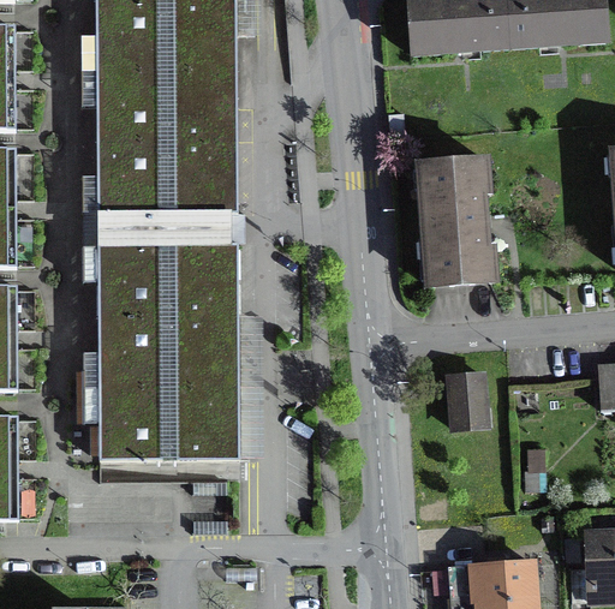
[(228,212),(237,212),(234,0),(94,0),(96,213),(97,213),(99,243),(96,243),(97,352),(84,352),(85,454),(97,454),(99,459),(238,458),(237,242),(228,242),(228,227),(228,212)]
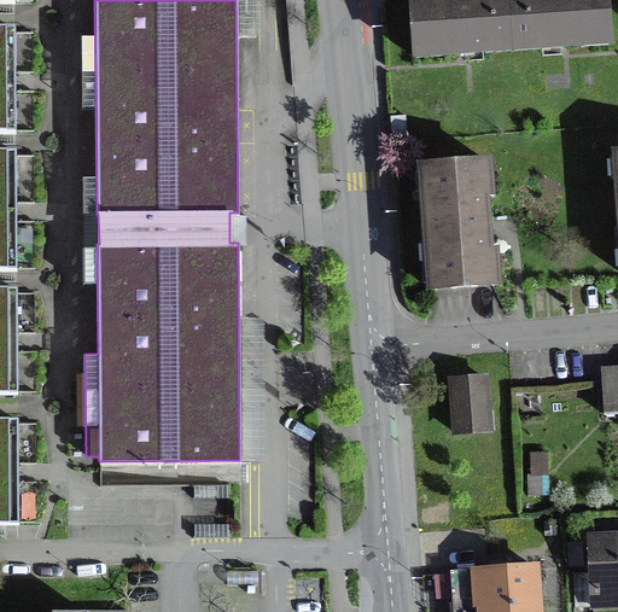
[(409,0),(414,58),(610,45),(606,0),(409,0)]
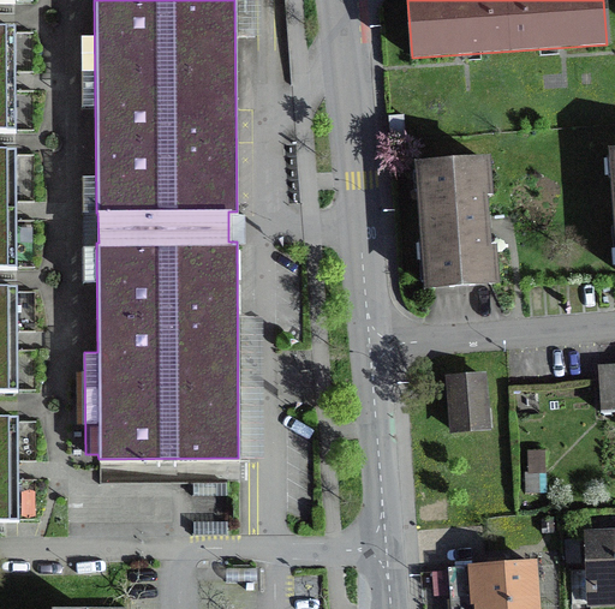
[(0,129),(15,130),(15,78),(13,27),(0,25),(0,129)]
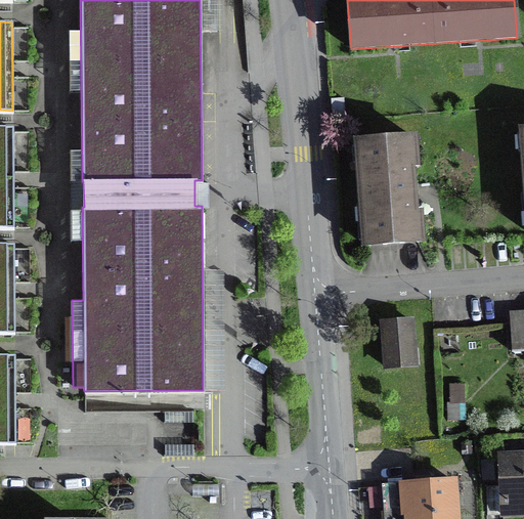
[(333,117),(344,116),(342,94),(332,95),(333,117)]
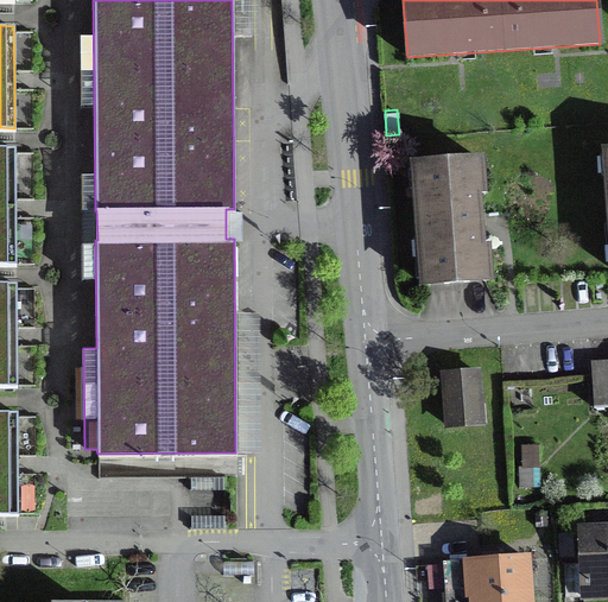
[(0,263),(16,264),(14,206),(14,147),(0,146),(0,263)]
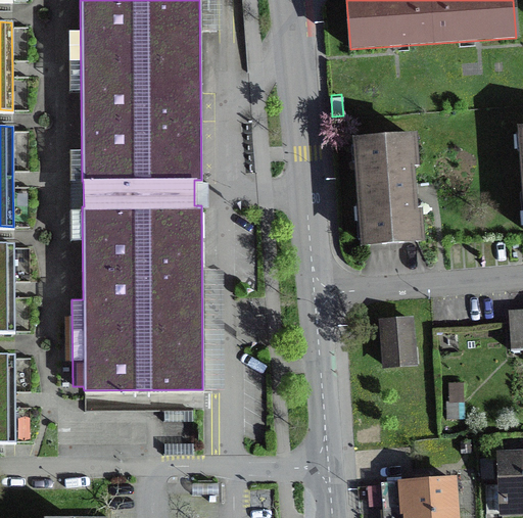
[(422,207),(413,208),(412,186),(410,167),(419,166),(417,131),(352,136),(361,246),(424,241),(422,207)]
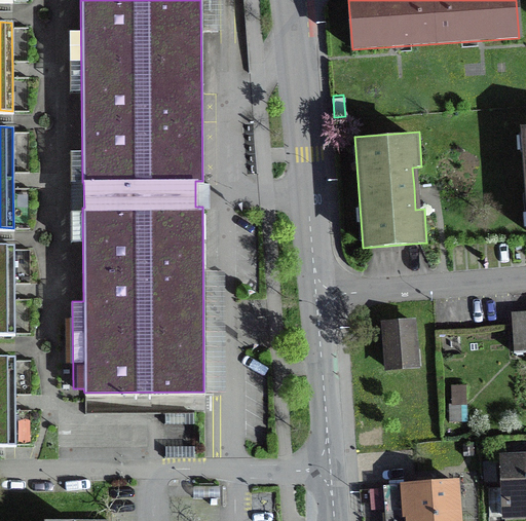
[(0,337),(16,337),(15,289),(15,243),(0,243),(0,337)]
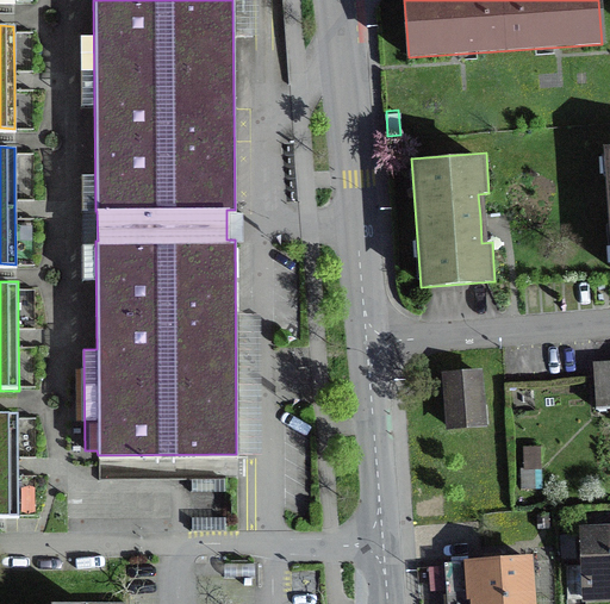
[(609,359),(592,361),(596,405),(609,404),(609,359)]
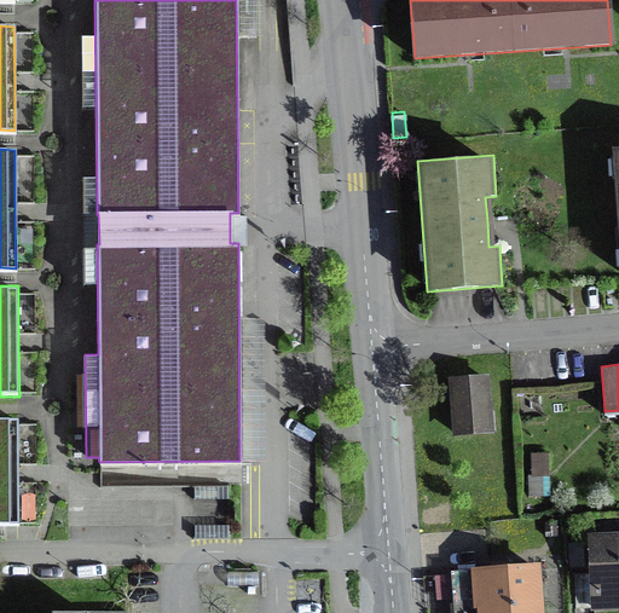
[(491,372),(449,376),(453,432),(495,428),(491,372)]
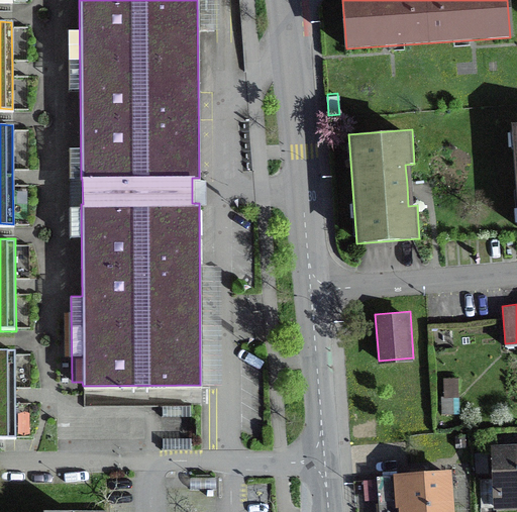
[(0,441),(17,442),(17,393),(16,347),(0,347),(0,441)]
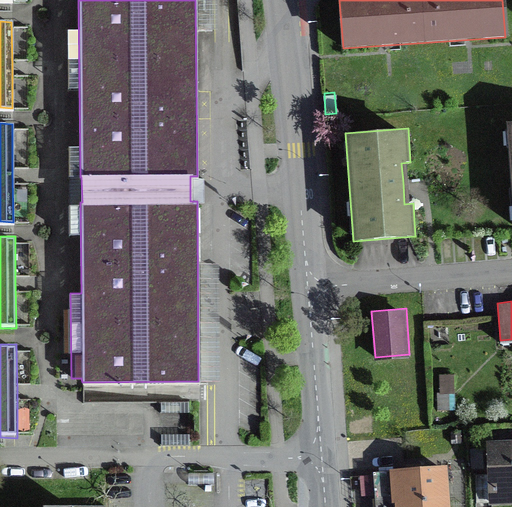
[(437,407),(457,405),(454,366),(434,368),(437,407)]
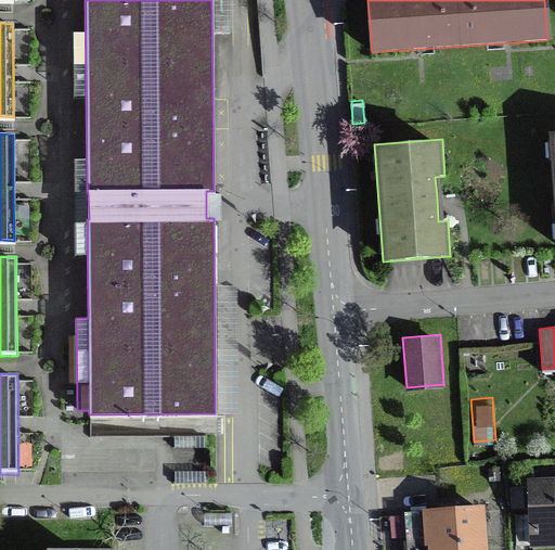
[(175,445),(206,444),(206,431),(175,432),(175,445)]
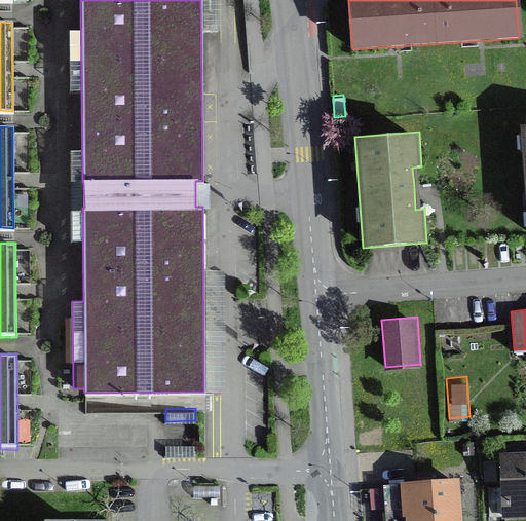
[(165,453),(195,454),(195,442),(165,442),(165,453)]
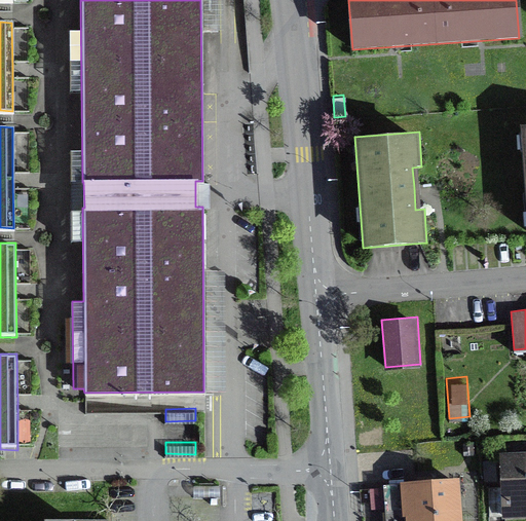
[(525,450),(499,451),(500,482),(488,483),(489,514),(501,514),(501,516),(504,516),(504,520),(525,518),(525,450)]
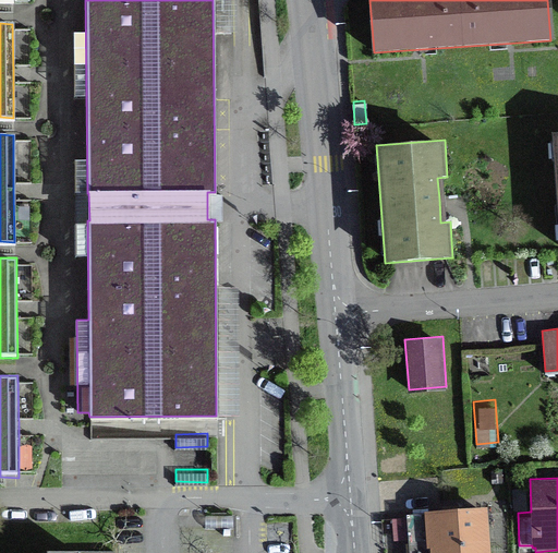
[(490,552),(487,506),(424,509),(426,548),(431,548),(431,552),(490,552)]
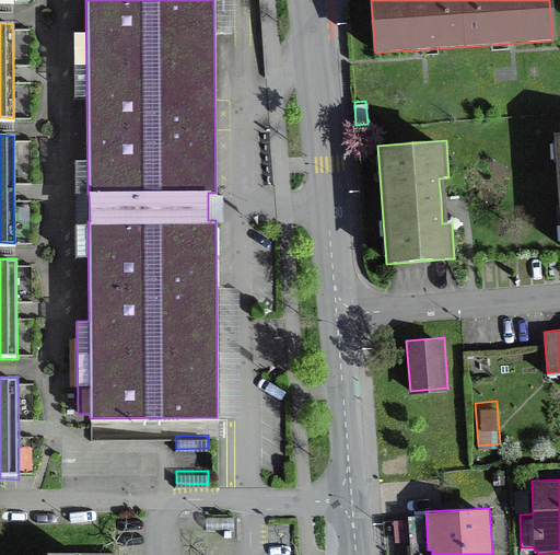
[(206,527),(234,527),(234,513),(206,513),(206,527)]
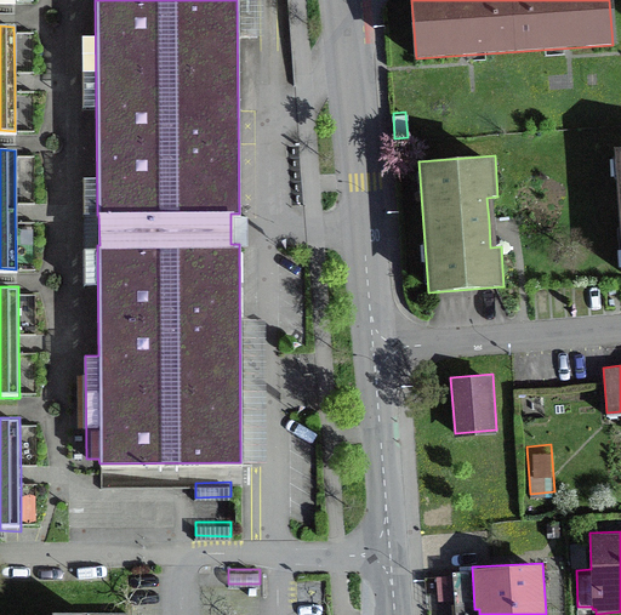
[(450,588),(449,570),(425,573),(426,591),(450,588)]
